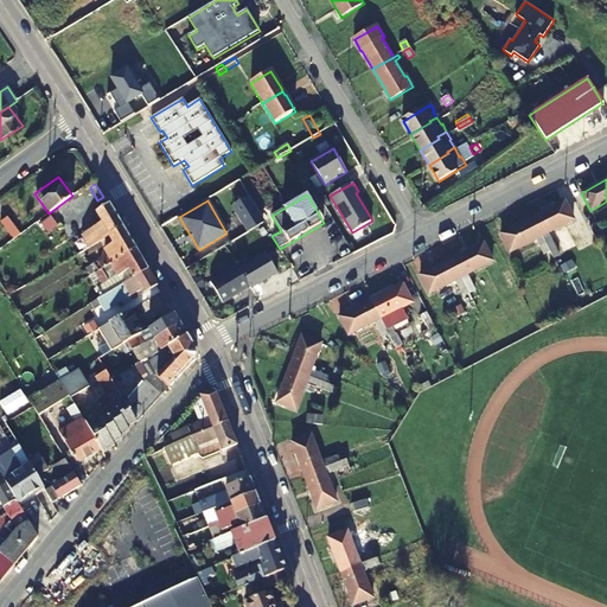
[(532,218),(554,259),(560,256),(548,234),(573,219),(564,202),(532,218)]
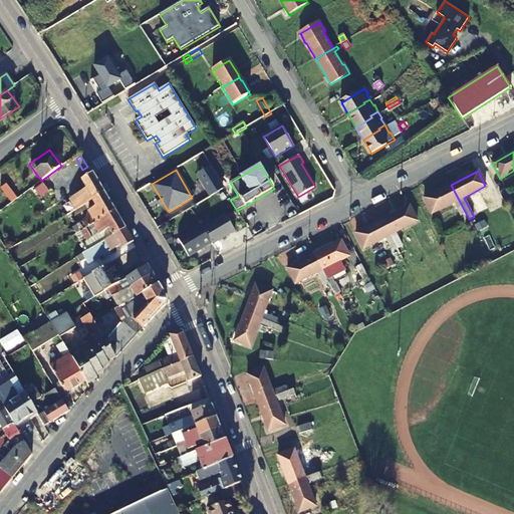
[(68,199),(74,210),(91,200),(102,193),(91,174),(80,180),(85,189),(68,199)]
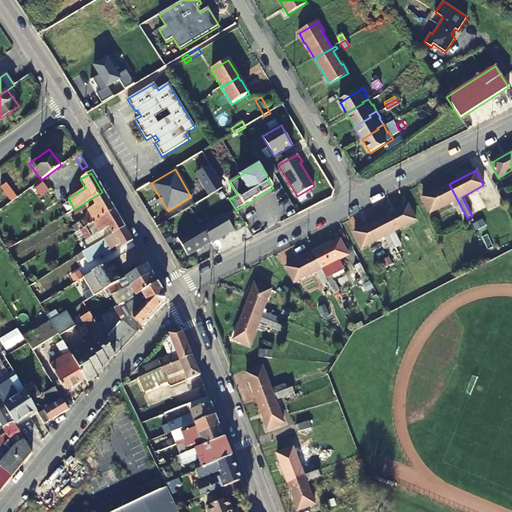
[(224,188),(218,179),(204,187),(210,196),(224,188)]
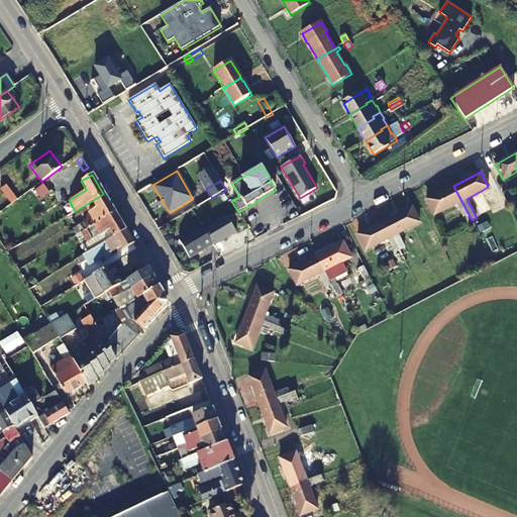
[(49,193),(57,204),(63,199),(60,195),(69,189),(65,183),(49,193)]
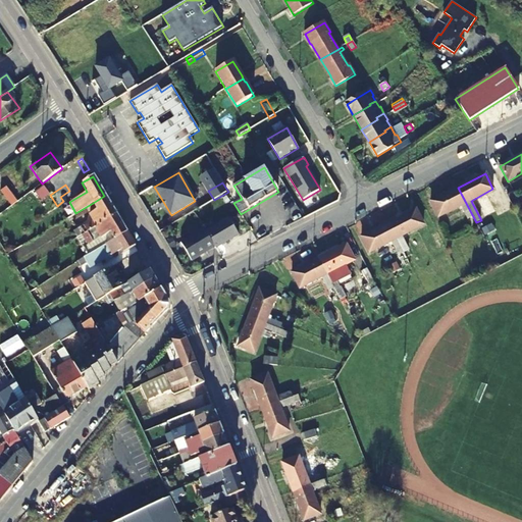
[(44,187),(36,192),(40,198),(48,192),(44,187)]
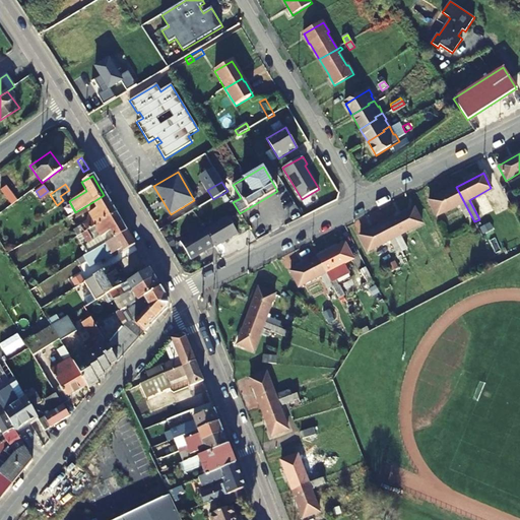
[(16,202),(5,187),(0,190),(0,191),(10,206),(16,202)]
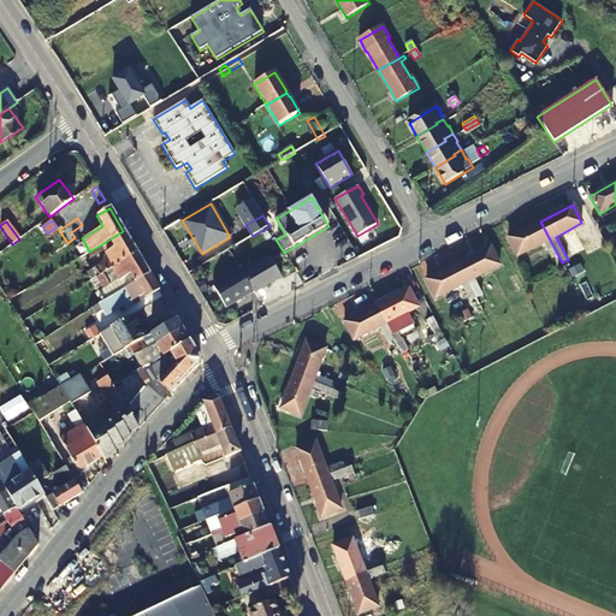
[(544,243),(556,266),(562,262),(540,221),(508,237),(517,256),(544,243)]
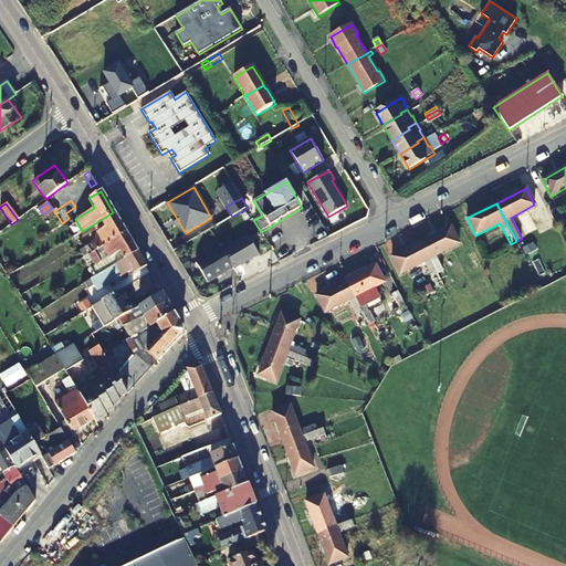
[(547,231),(554,227),(543,206),(535,209),(547,231)]
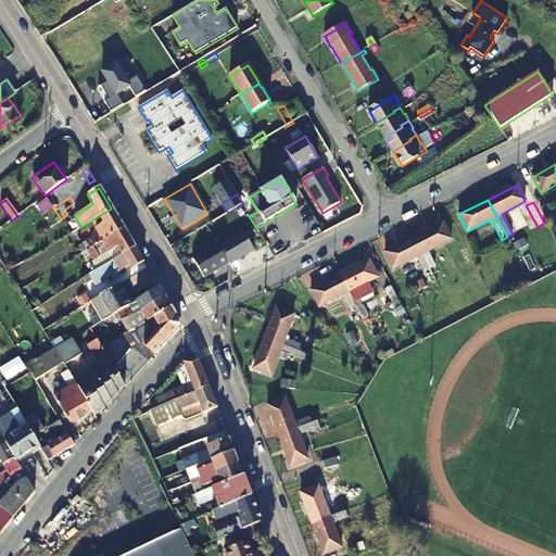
[(547,222),(554,217),(547,204),(540,209),(547,222)]
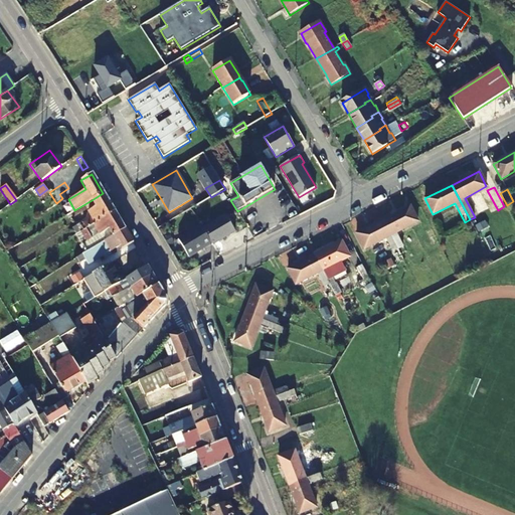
[(103,193),(92,200),(96,206),(88,211),(92,217),(81,223),(82,225),(80,226),(78,224),(71,228),(75,234),(82,230),(114,212),(103,193)]
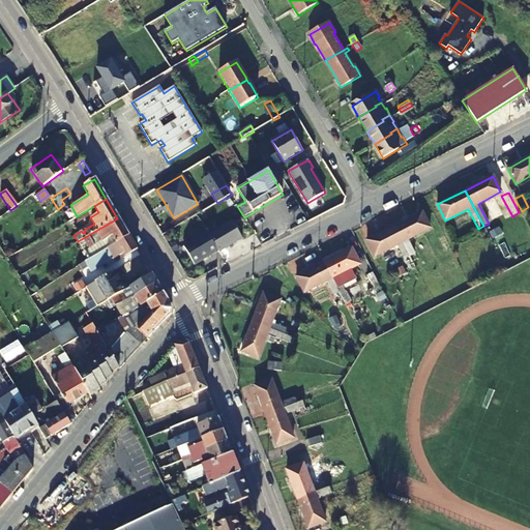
[(394,227),(410,257),(415,255),(408,240),(431,228),(422,212),(394,227)]
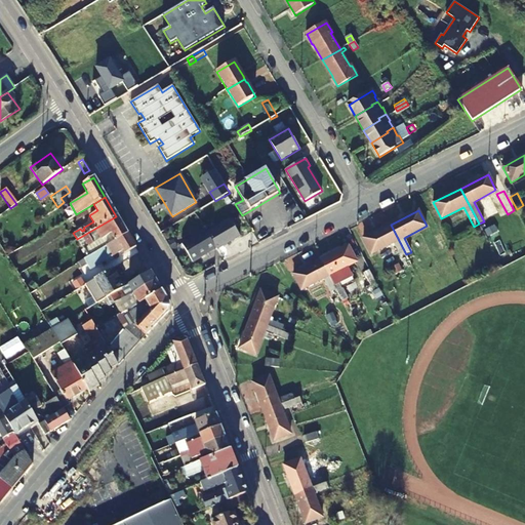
[(116,216),(84,235),(87,241),(86,242),(88,246),(83,249),(88,257),(127,234),(116,216)]
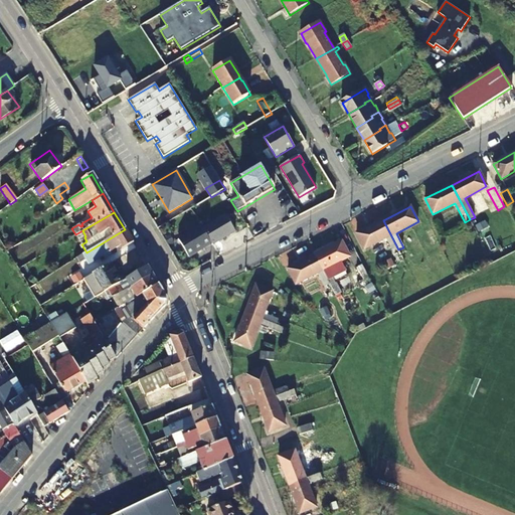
[(226,216),(203,229),(212,244),(213,245),(236,232),(226,216)]
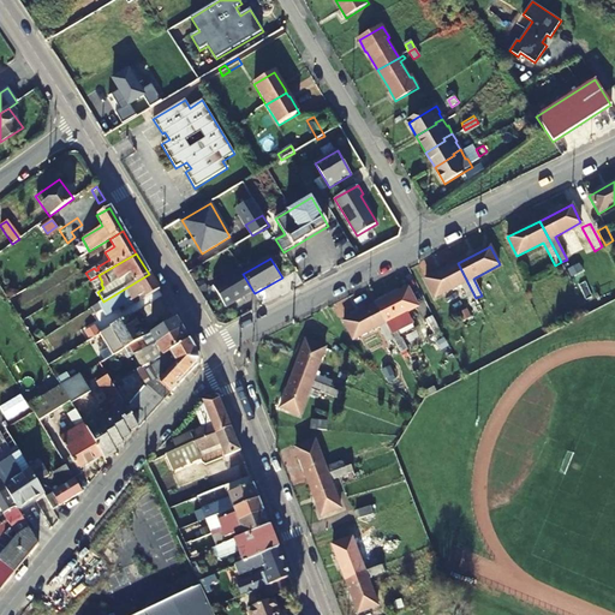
[(453,304),(459,315),(479,304),(476,298),(458,263),(425,279),(435,298),(454,288),(460,300),(453,304)]
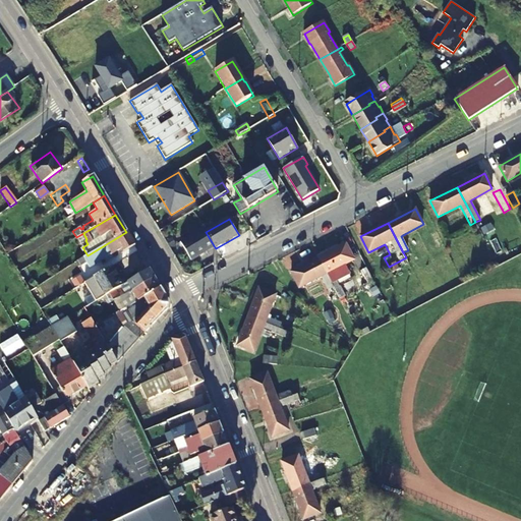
[(427,228),(433,239),(439,237),(432,225),(427,228)]
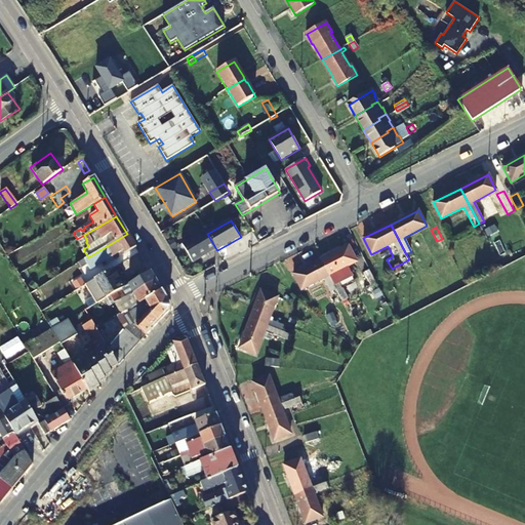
[(207,234),(206,231),(183,245),(193,264),(216,249),(207,234)]
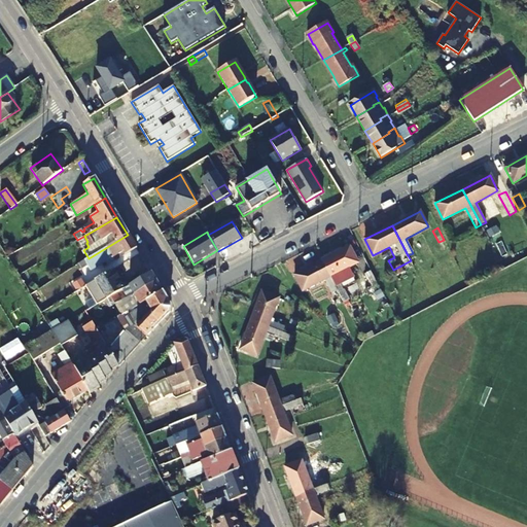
[(448,245),(454,242),(448,232),(442,235),(448,245)]
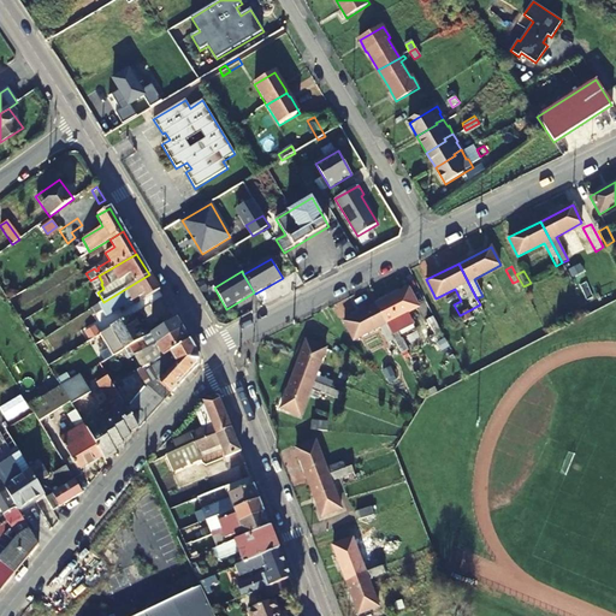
[(104,302),(98,306),(106,318),(123,307),(125,311),(135,304),(132,301),(143,295),(144,298),(159,290),(149,274),(104,302)]
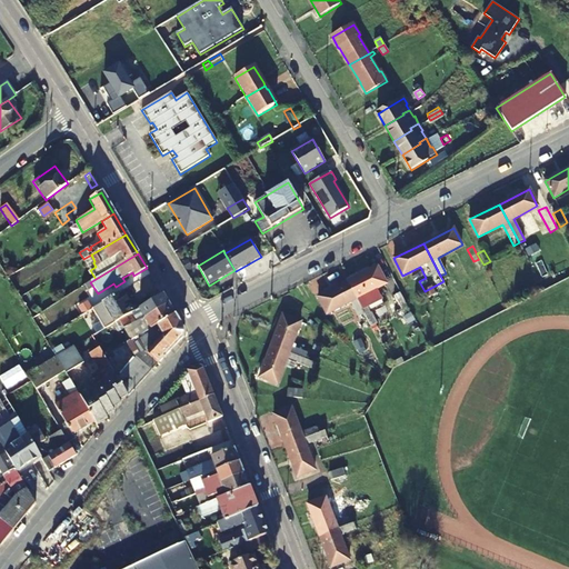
[(386,283),(377,267),(347,282),(363,315),(370,328),(377,325),(362,296),(386,283)]
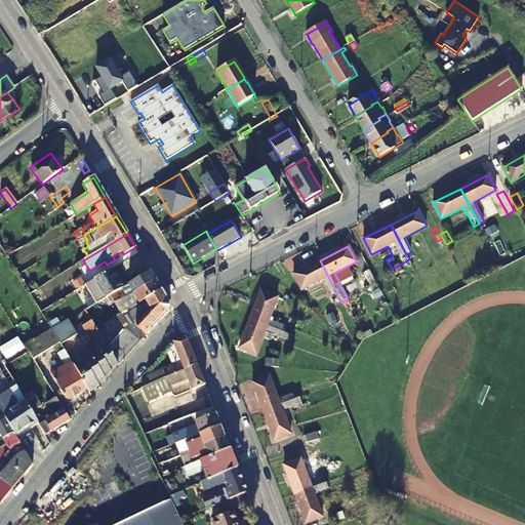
[(323,279),(330,293),(335,290),(320,260),(293,275),(301,290),(323,279)]
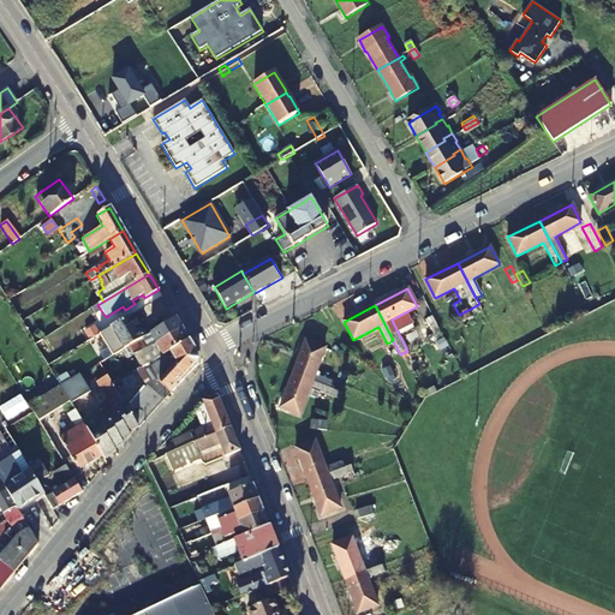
[(131,315),(99,334),(112,357),(127,347),(135,342),(144,336),(131,315)]
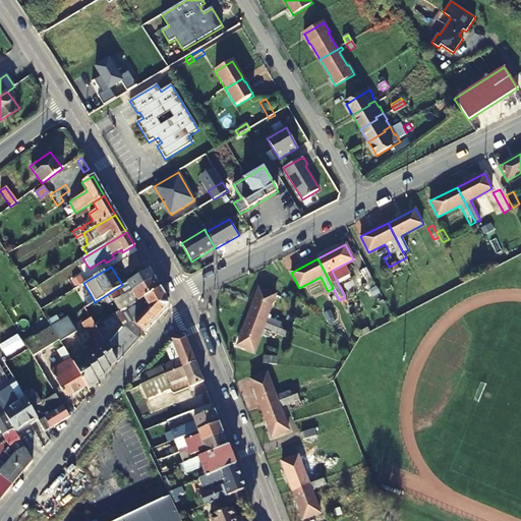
[(386,285),(375,267),(368,271),(379,289),(386,285)]
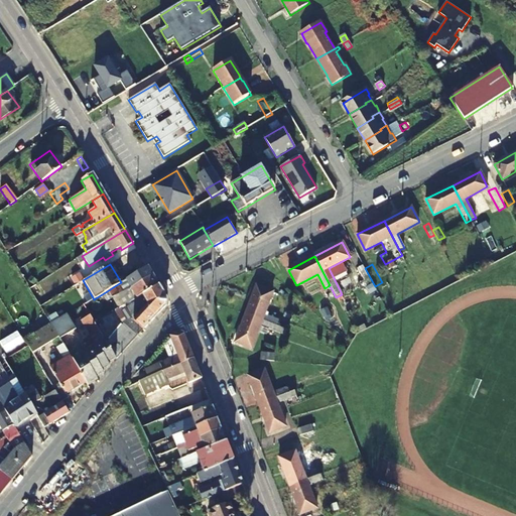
[(362,277),(364,281),(370,278),(363,266),(349,273),(353,282),(362,277)]
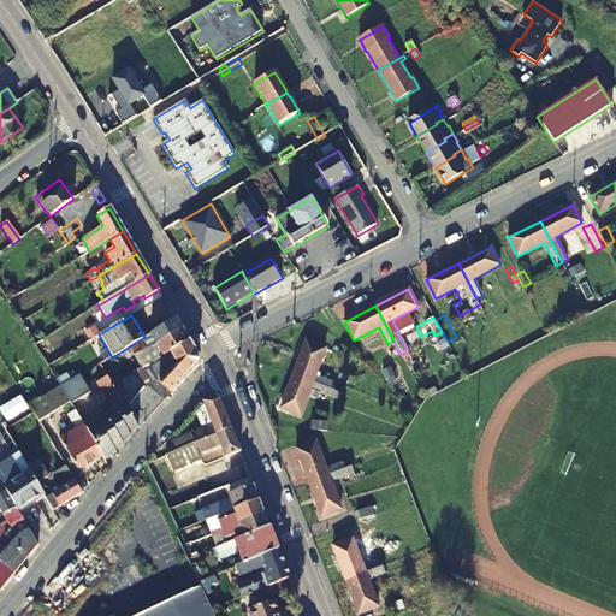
[(149,335),(155,343),(181,327),(176,319),(149,335)]
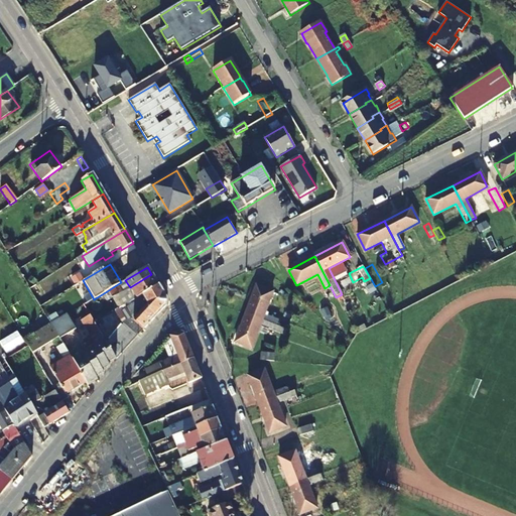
[(62,282),(67,288),(84,277),(81,271),(62,282)]
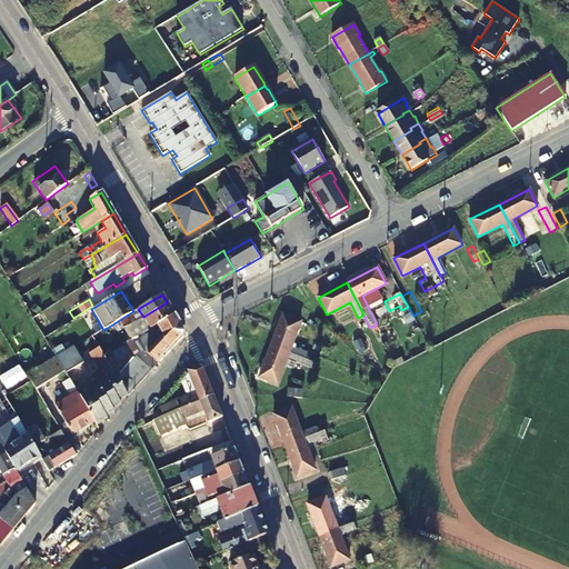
[(121,336),(126,343),(175,315),(167,302),(143,317),(131,323),(133,329),(121,336)]
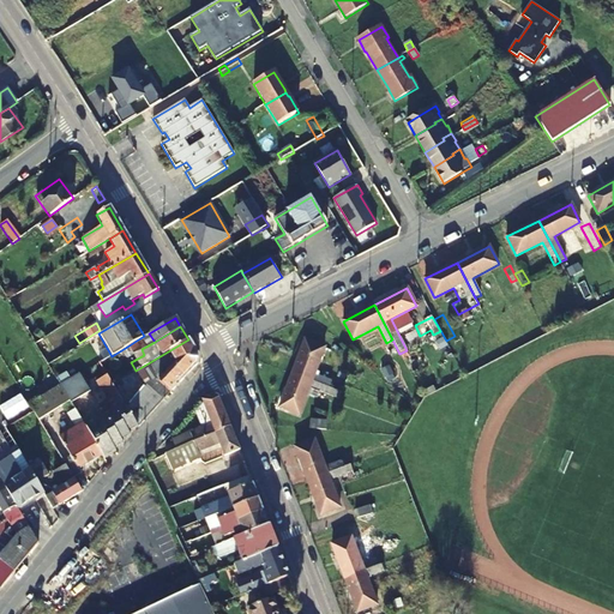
[(58,359),(44,337),(34,343),(47,365),(58,359)]
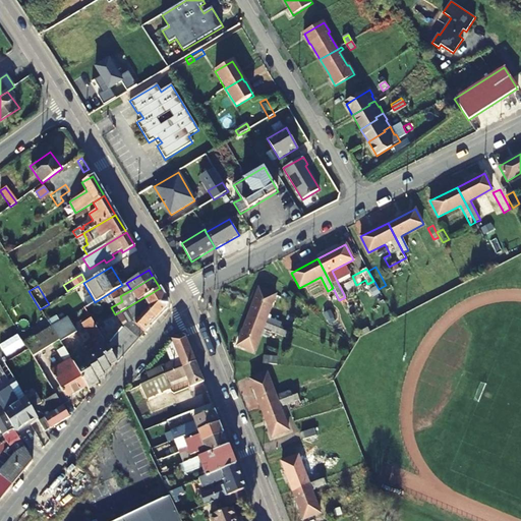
[(131,321),(133,324),(143,333),(167,307),(168,301),(160,288),(115,314),(112,316),(114,319),(126,311),(131,321)]
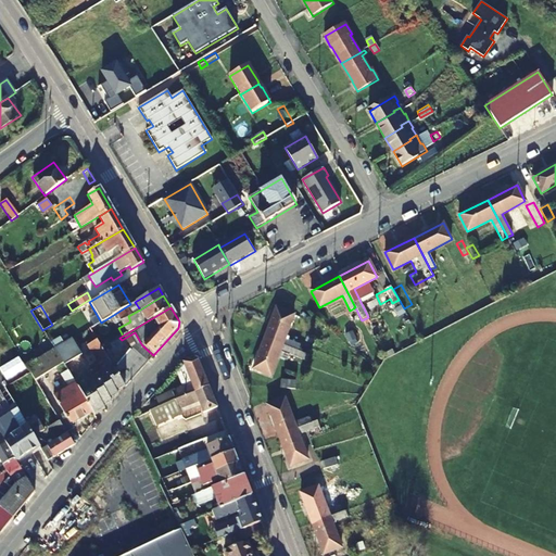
[(294,315),(277,308),(265,339),(304,353),(310,355),(312,350),(285,340),(294,315)]
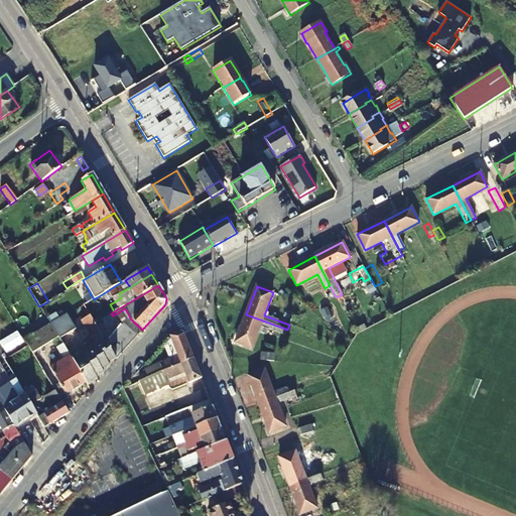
[(118,294),(113,287),(107,291),(111,298),(118,294)]
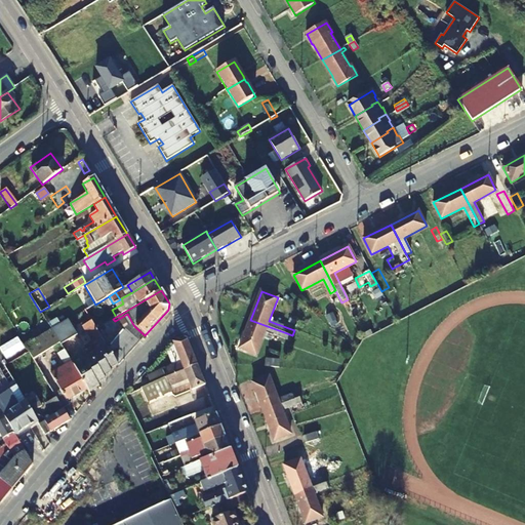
[(301,314),(306,309),(294,299),(290,305),(301,314)]
